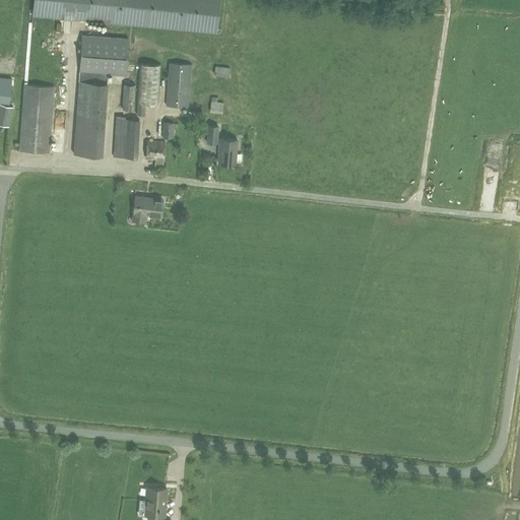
[(33,0),(31,14),(216,28),(218,0),(33,0)]
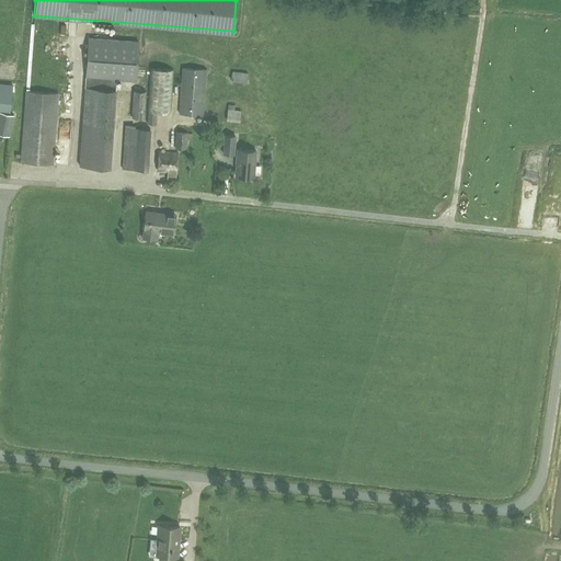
[(116,78),(136,79),(139,42),(90,38),(80,165),(110,168),(116,78)]
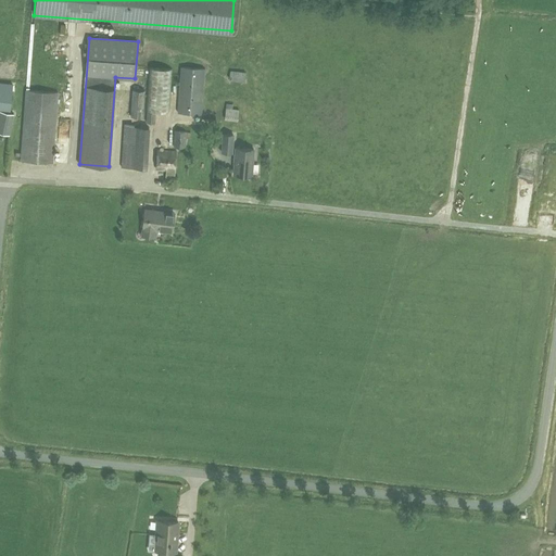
[(177,112),(201,114),(205,68),(180,66),(177,112)]
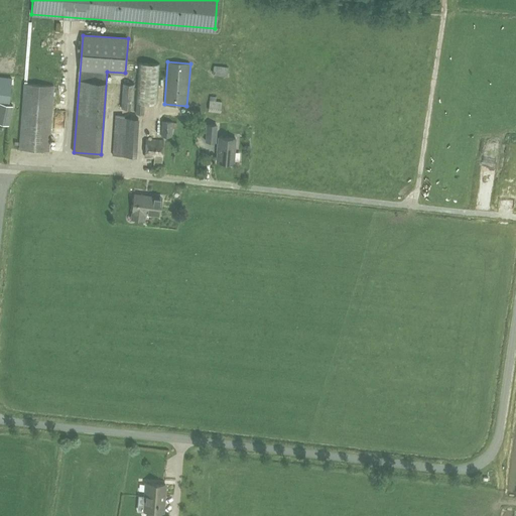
[(138,62),(135,102),(157,103),(159,65),(138,62)]
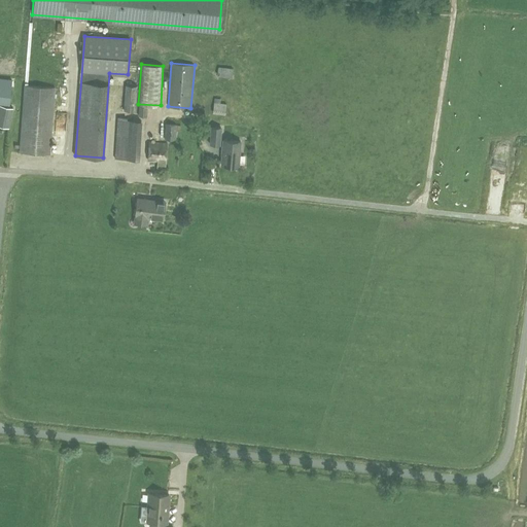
[(217,75),(232,77),(233,68),(218,67),(217,75)]
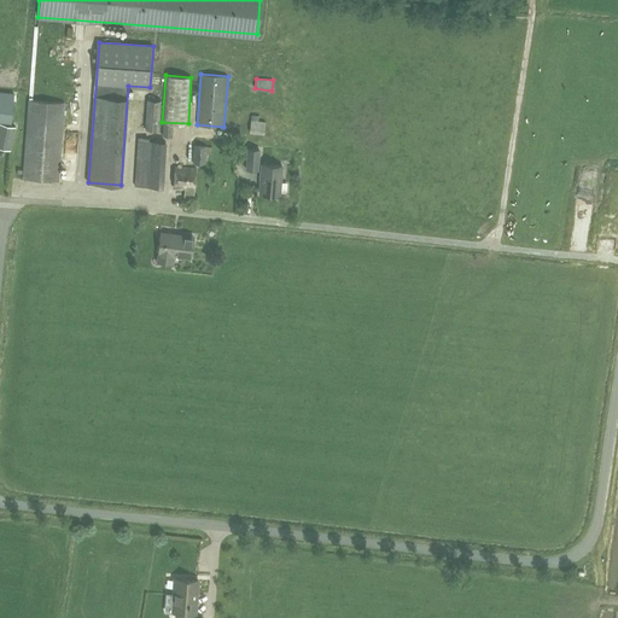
[(12,97),(0,95),(0,112),(11,115),(12,97)]
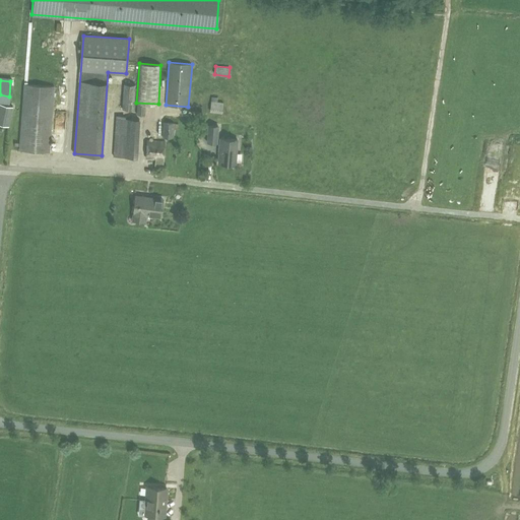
[(135,84),(124,83),(122,109),(133,110),(135,84)]
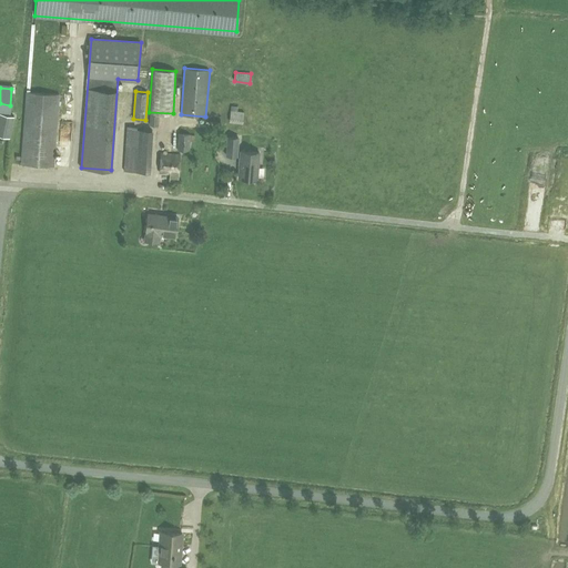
[(60,94),(26,92),(20,164),(54,166),(60,94)]
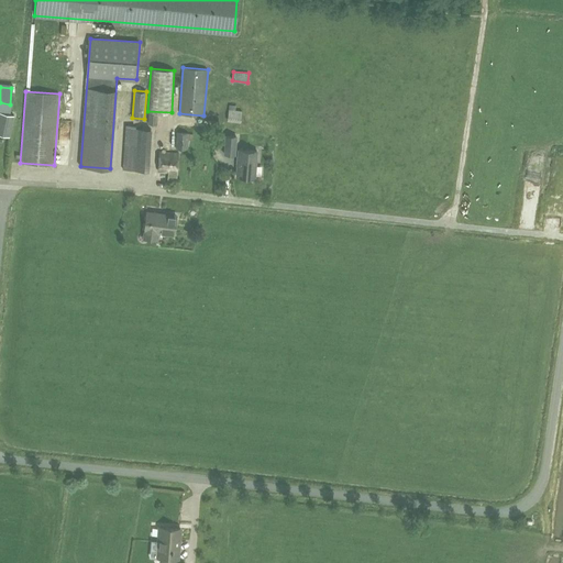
[(229,105),(227,121),(241,123),(242,111),(235,110),(236,106),(229,105)]
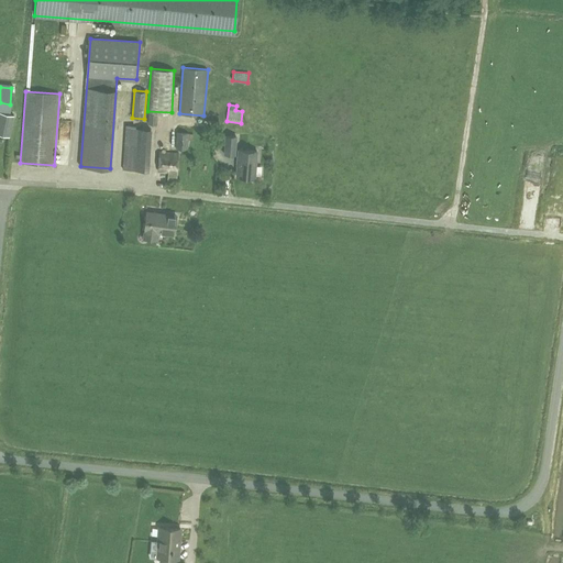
[(0,112),(0,134),(10,136),(14,116),(0,112)]
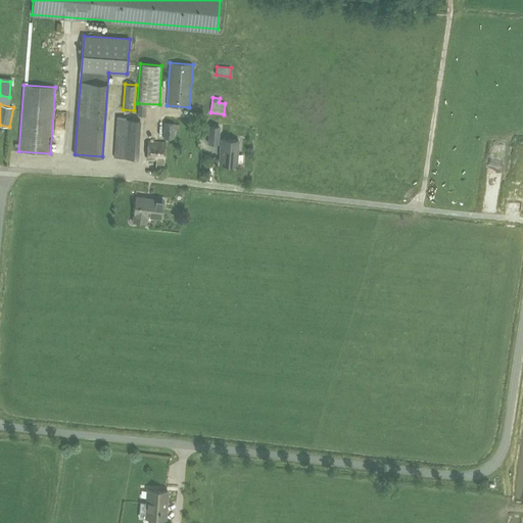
[(138,104),(138,114),(146,115),(146,105),(138,104)]
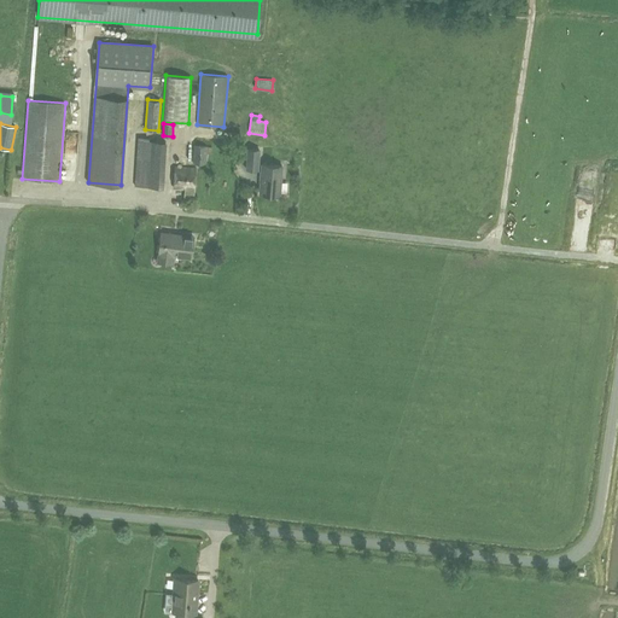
[(149,138),(138,138),(134,186),(163,188),(165,143),(149,140),(149,138)]
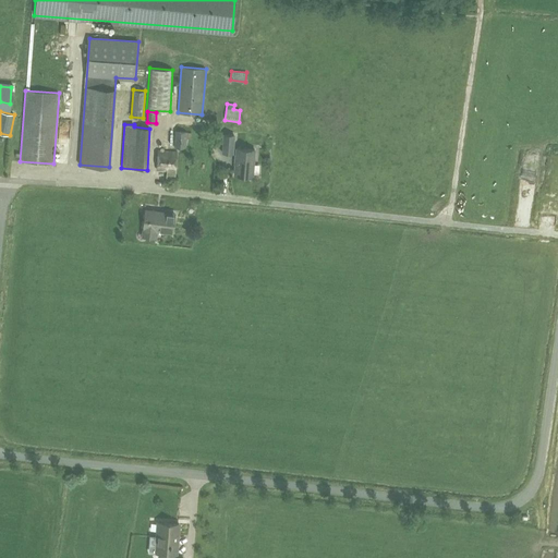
[(186,137),(186,132),(176,131),(174,147),(185,147),(186,137)]
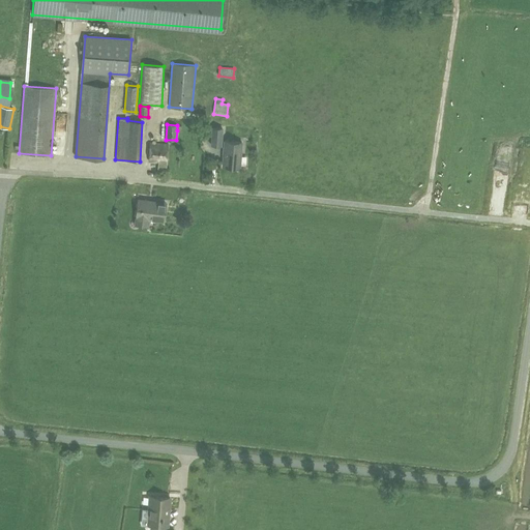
[(212,127),(211,145),(221,146),(222,128),(212,127)]
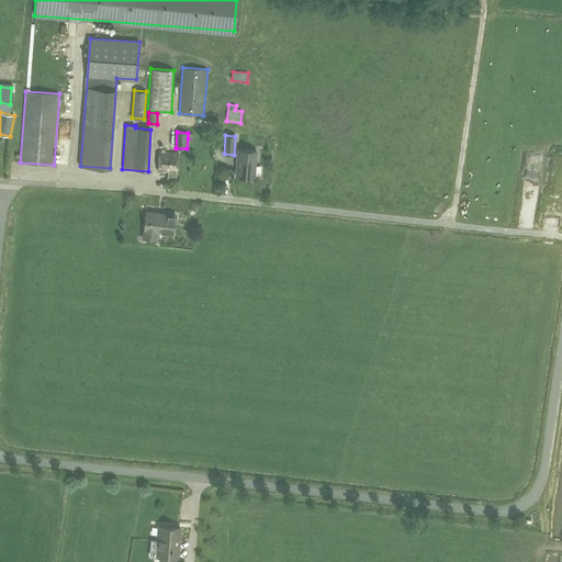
[(238,148),(236,176),(255,177),(256,150),(238,148)]
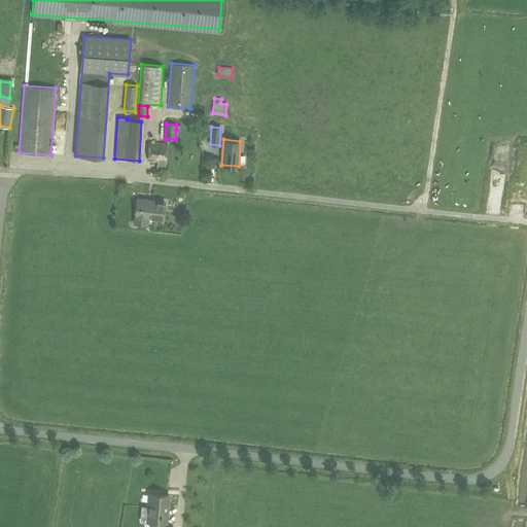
[(165,170),(166,159),(166,160),(167,144),(149,142),(148,160),(157,161),(157,169),(165,170)]
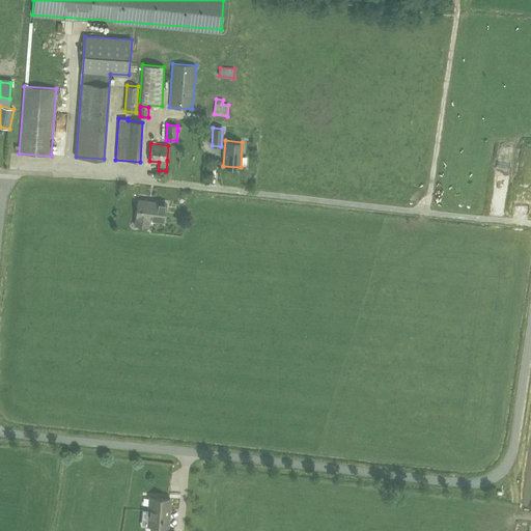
[(164,221),(166,203),(139,200),(135,224),(147,226),(148,219),(164,221)]
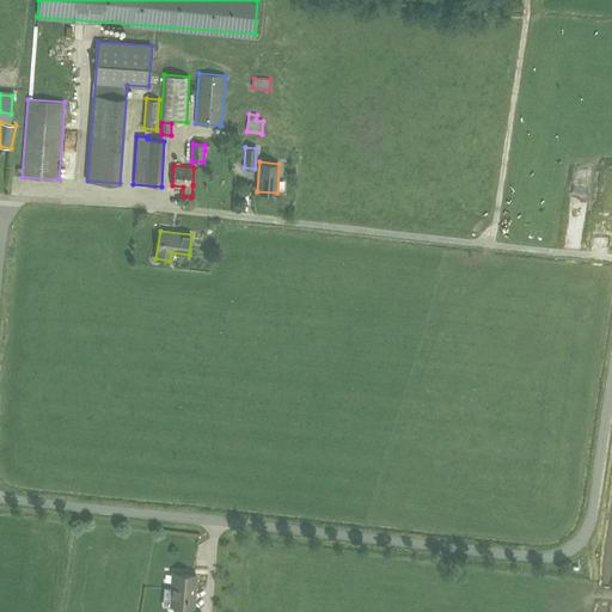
[(172,574),(172,587),(165,587),(164,597),(171,597),(171,606),(194,607),(196,575),(172,574)]
